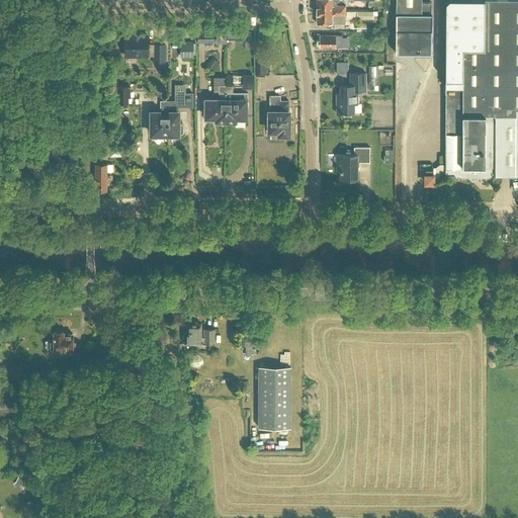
[(316,0),(317,10),(345,10),(345,5),(337,5),(337,1),(339,1),(339,0),(316,0)]
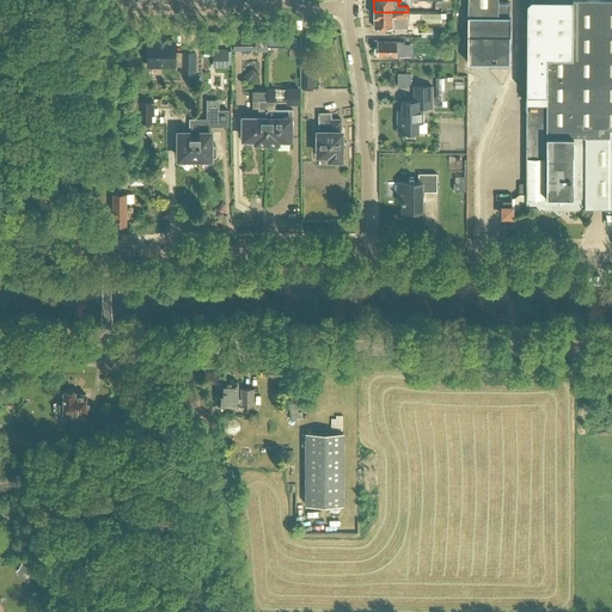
[(467,16),(467,62),(509,62),(509,50),(509,35),(509,16),(509,2),(499,2),(497,0),(467,0),(467,16)]
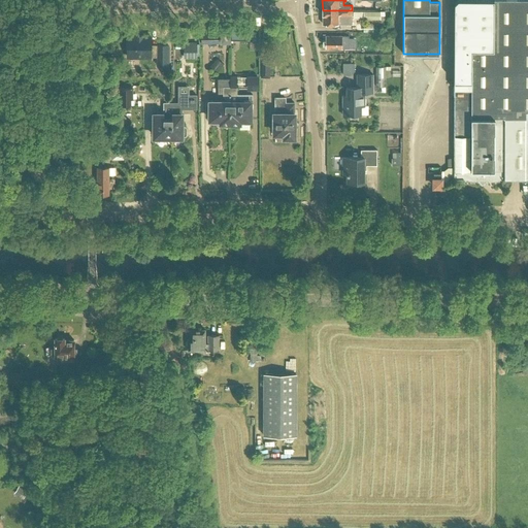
[(504,178),(527,177),(527,0),(455,0),(455,1),(454,178),(463,178),(466,180),(477,180),(480,183),(486,183),(488,180),(502,180),(504,178)]
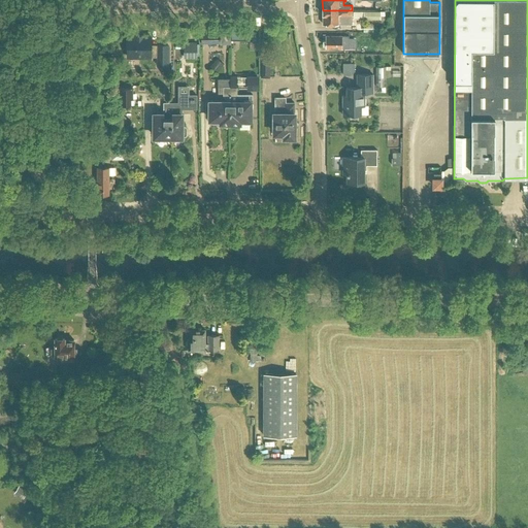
[(352,10),(323,10),(323,24),(338,24),(338,14),(341,14),(340,17),(352,17),(352,10)]
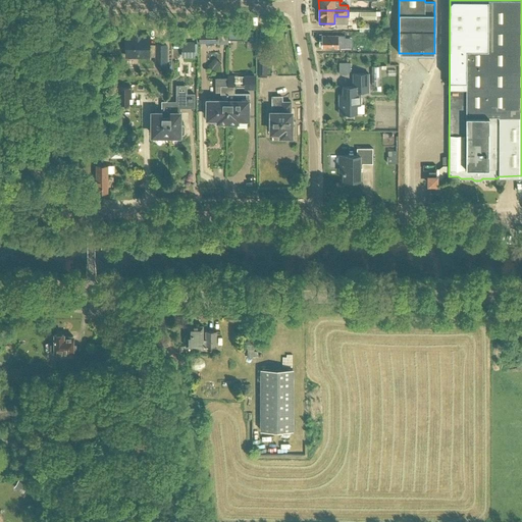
[(199,32),(199,42),(218,42),(217,31),(199,32)]
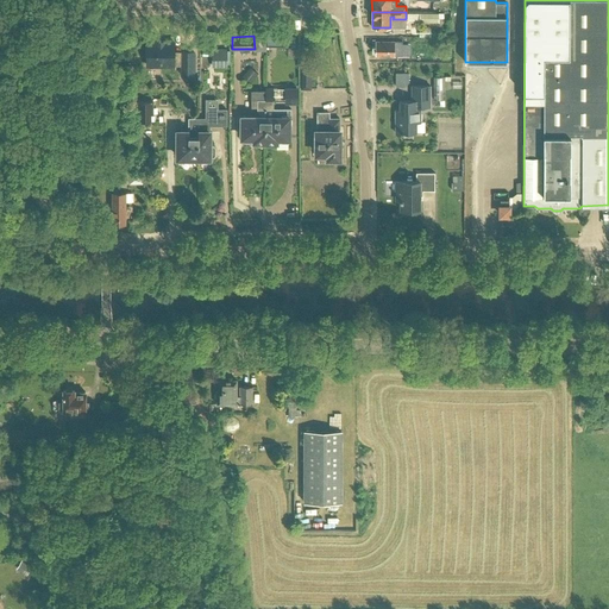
[(174,42),(165,42),(165,41),(156,41),(156,42),(148,42),(146,49),(145,51),(145,55),(146,57),(146,64),(174,66),(174,42)]
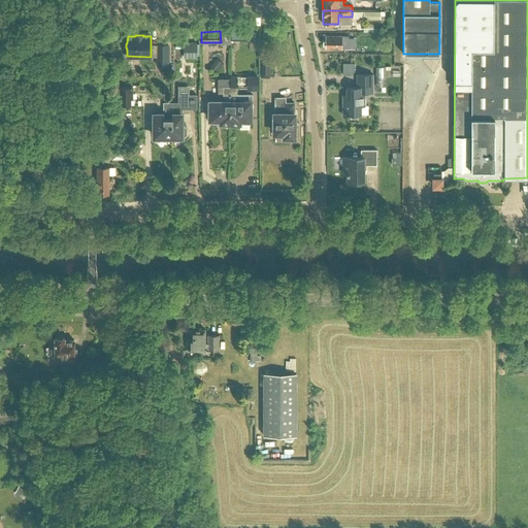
[(326,35),(326,47),(349,47),(349,35),(326,35)]
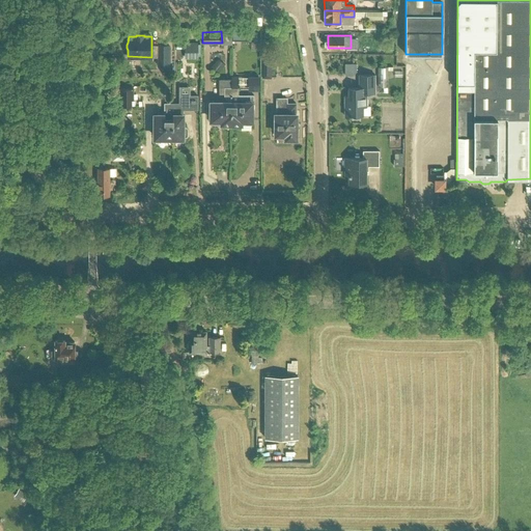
[(115,43),(106,45),(107,53),(116,51),(115,43)]
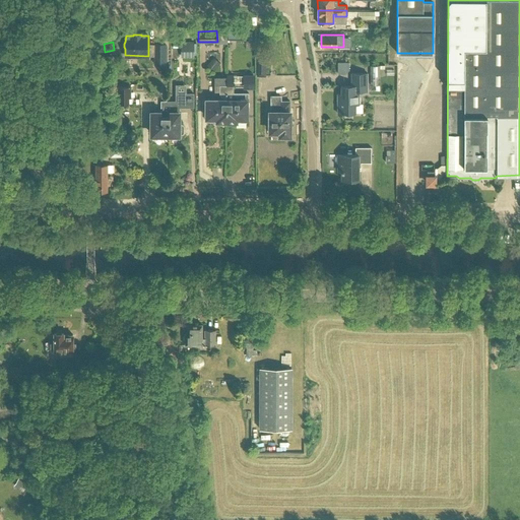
[(181,42),(181,57),(193,57),(194,42),(181,42)]
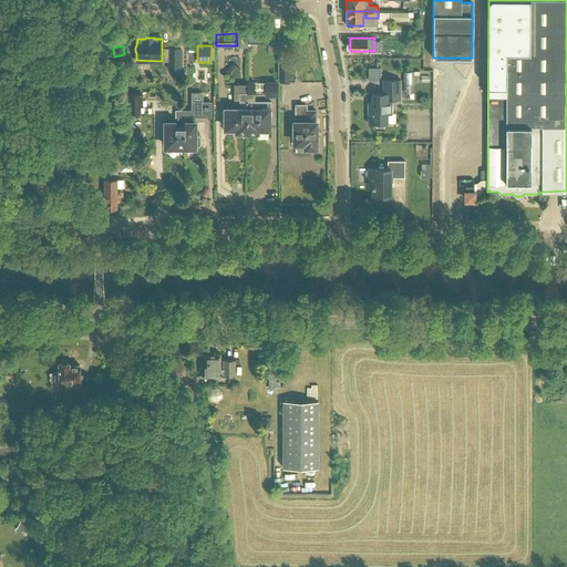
[(179,70),(179,48),(169,48),(169,70),(179,70)]
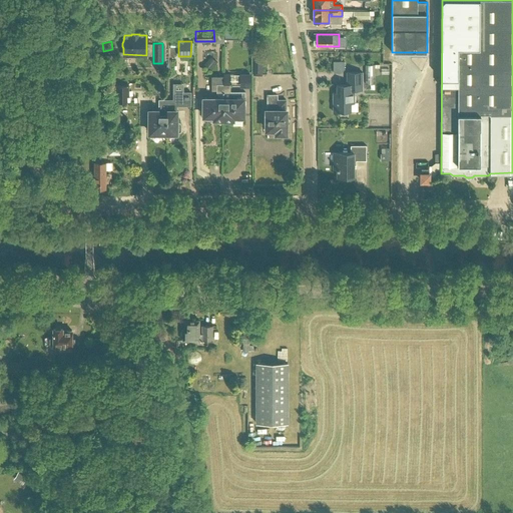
[(217,62),(211,57),(206,63),(213,68),(217,62)]
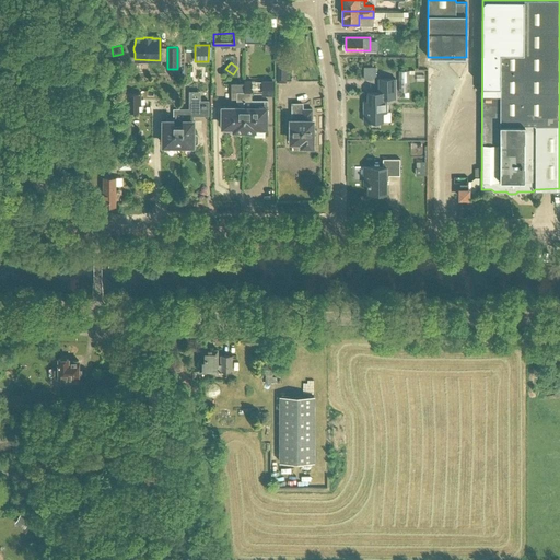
[(279,63),(279,83),(289,83),(289,63),(279,63)]
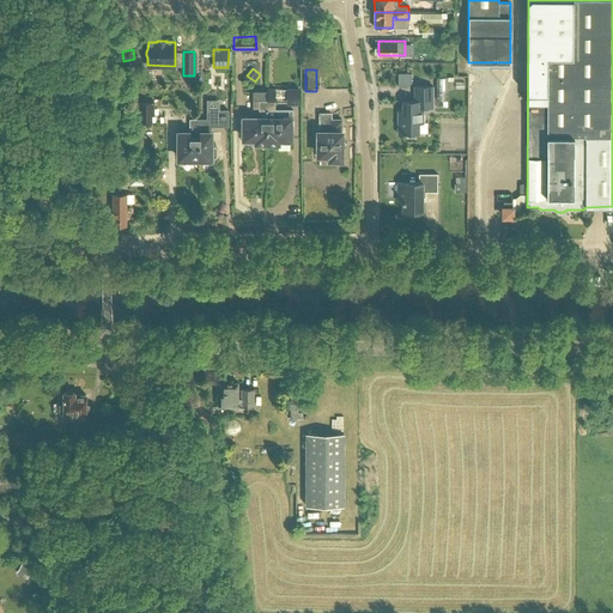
[(436,77),(436,101),(448,101),(448,77),(436,77)]
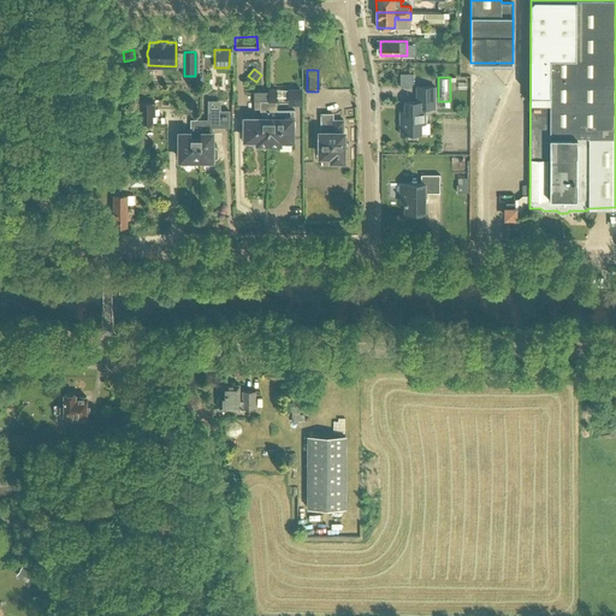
[(404,111),(400,111),(400,135),(408,134),(408,132),(421,132),(421,123),(426,123),(426,107),(436,107),(436,87),(416,87),(416,101),(404,101),(404,111)]
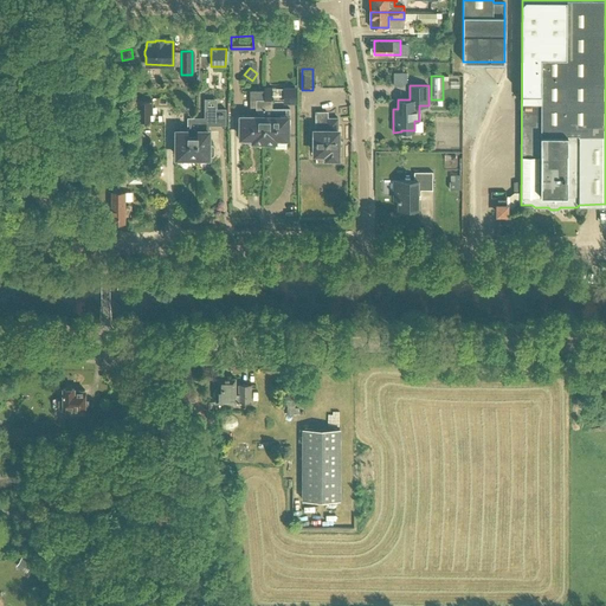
[(288,116),(288,111),(279,111),(278,116),(272,116),(271,117),(268,117),(268,114),(271,110),(272,88),(264,88),(264,90),(264,100),(264,140),(275,140),(275,136),(288,136),(288,128),(288,116)]
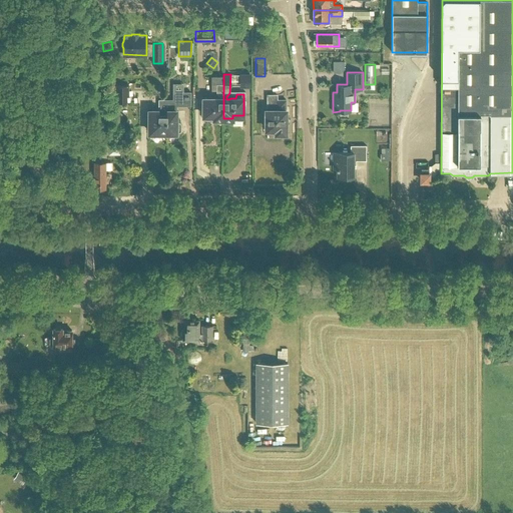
[(223,84),(223,76),(211,76),(211,90),(217,90),(217,93),(220,96),(220,99),(216,99),(216,98),(203,98),(203,108),(203,115),(214,115),(214,118),(223,118),(223,84)]
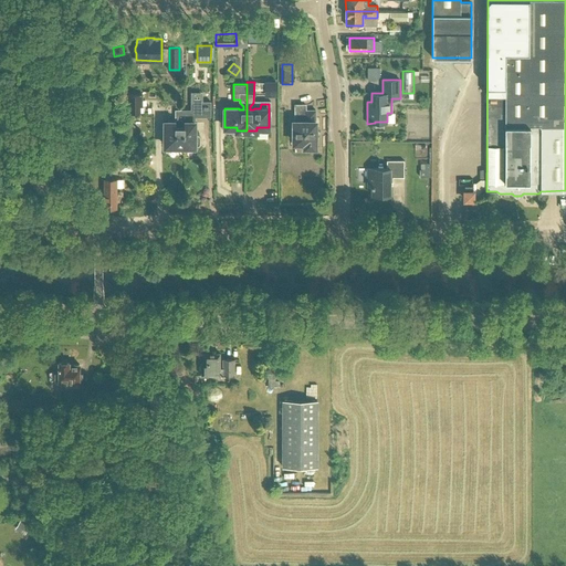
[(185,118),(185,146),(195,146),(195,145),(198,145),(200,144),(200,136),(199,134),(195,134),(195,116),(202,116),(210,116),(210,102),(202,102),(202,92),(191,92),(191,109),(182,109),(182,118),(185,118)]
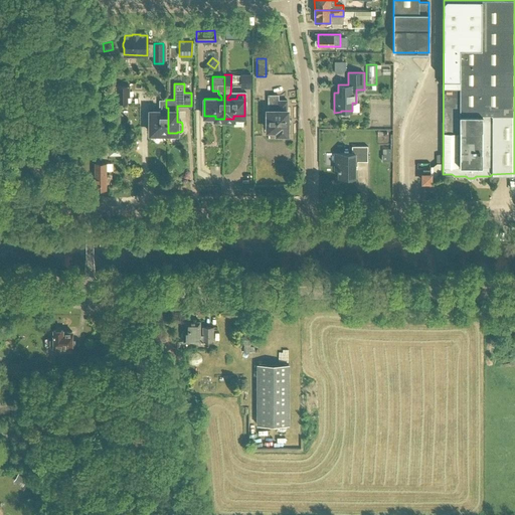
[(130,84),(116,84),(116,102),(128,102),(128,97),(130,97),(130,84)]
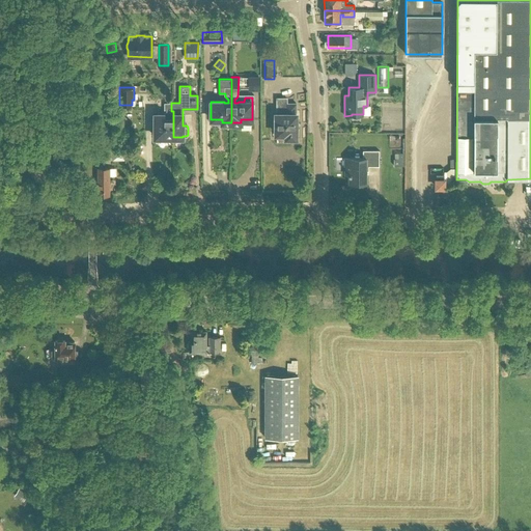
[(276,124),(276,134),(285,134),(285,138),(296,138),(296,129),(298,129),(298,120),(296,120),(296,114),(296,103),(286,103),(286,98),(277,98),(277,113),(276,113),(276,124)]
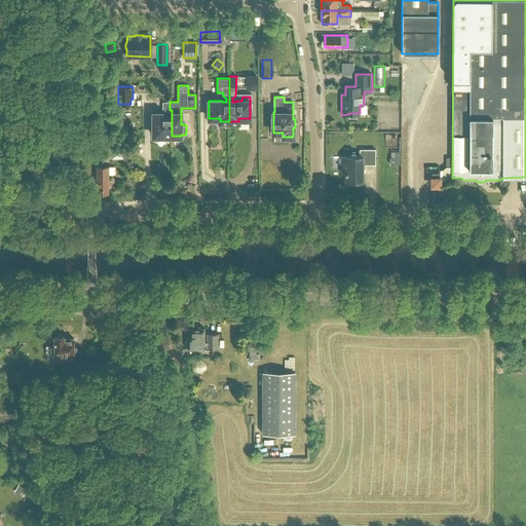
[(153,133),(153,136),(162,136),(172,136),(172,110),(170,110),(170,102),(163,102),(163,113),(154,113),(154,122),(153,122),(153,125),(152,125),(152,126),(151,127),(151,128),(151,129),(151,130),(152,132),(153,133)]
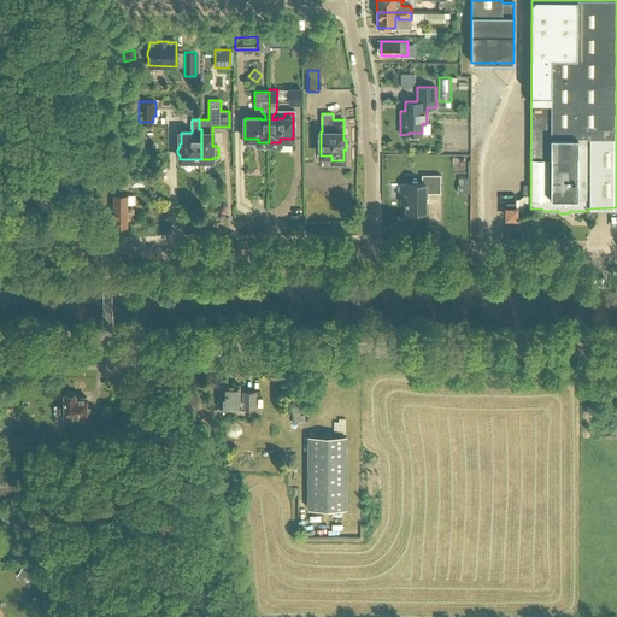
[(406,203),(406,212),(425,212),(425,193),(440,193),(440,175),(422,175),(422,183),(401,183),(401,203),(406,203)]
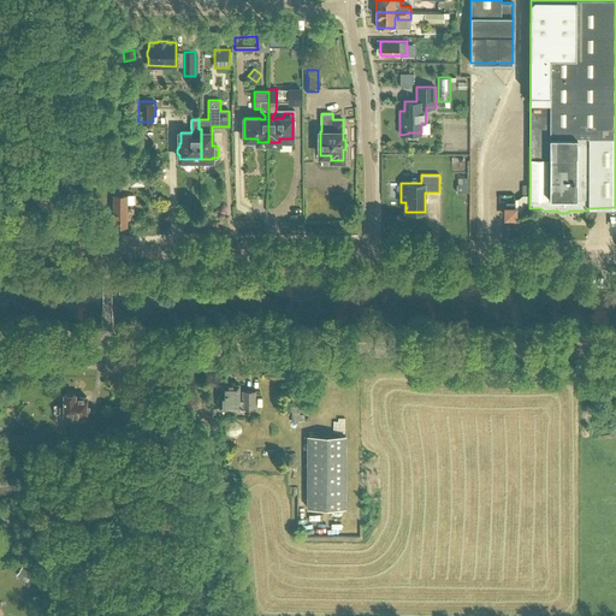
[(114,195),(113,225),(126,225),(128,205),(126,205),(126,195),(114,195)]
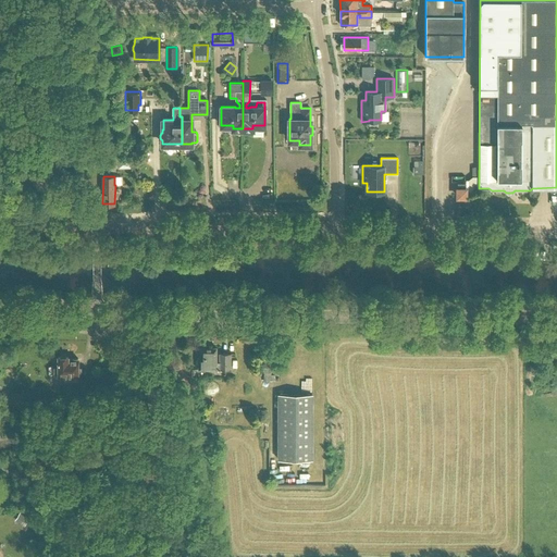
[(198,356),(198,369),(231,369),(231,353),(219,353),(219,362),(215,362),(217,347),(200,347),(200,356),(198,356)]
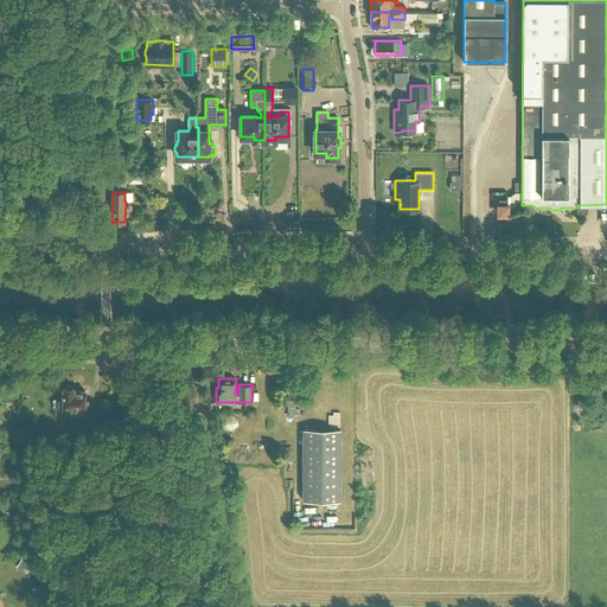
[(59,409),(70,409),(70,413),(85,413),(85,390),(75,390),(75,388),(63,388),(63,400),(59,400),(59,409)]
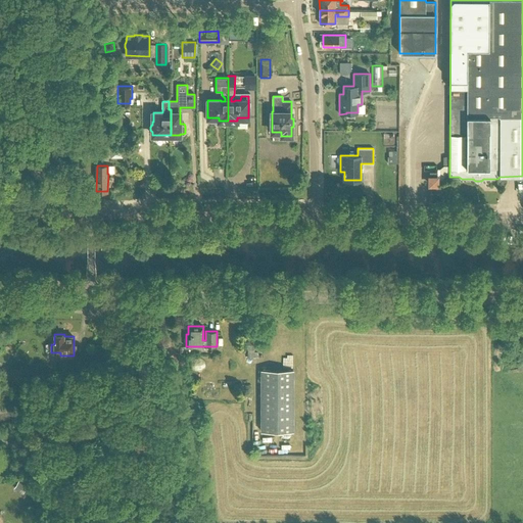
[(247,341),(247,359),(257,358),(257,351),(254,351),(254,341),(247,341)]
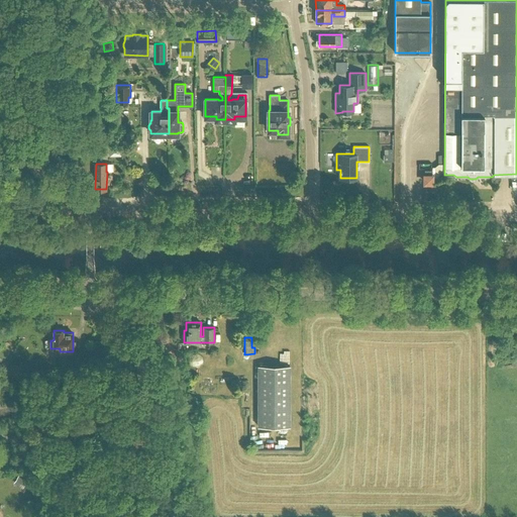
[(58,358),(58,366),(79,366),(79,357),(72,357),(72,358),(58,358)]
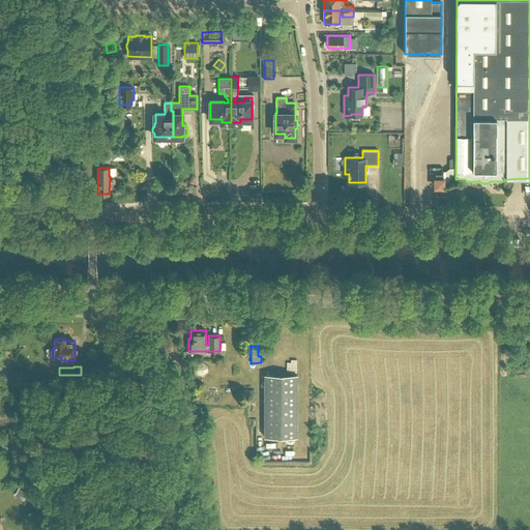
[(265,375),(265,437),(297,437),(297,375),(265,375)]
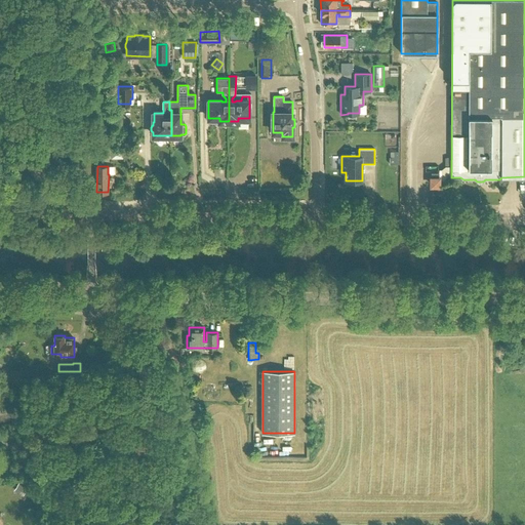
[(18,483),(14,490),(23,495),(28,488),(18,483)]
